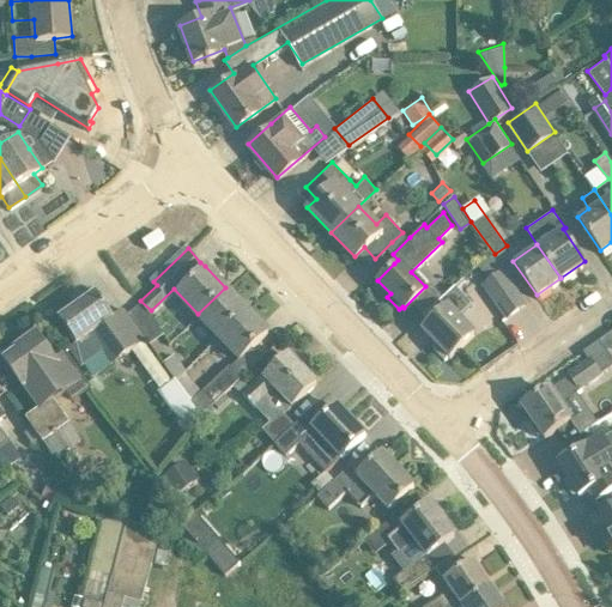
[(500,268),(483,280),(506,314),(523,302),(500,268)]
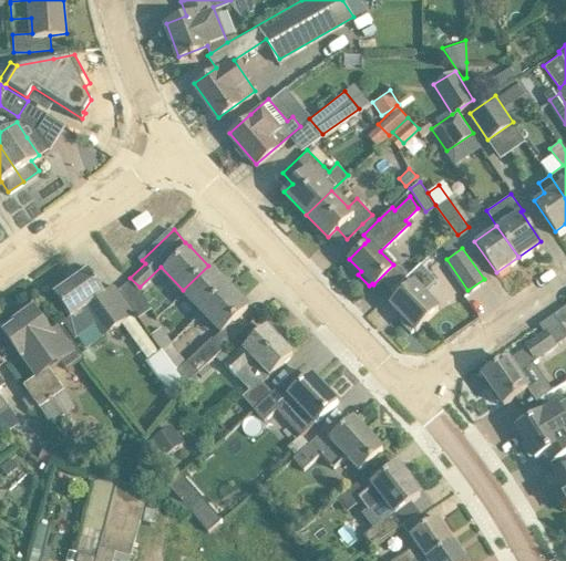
[(409,272),(408,273),(407,274),(412,281),(391,302),(415,329),(438,307),(423,290),(435,278),(428,269),(436,261),(429,252),(409,272)]
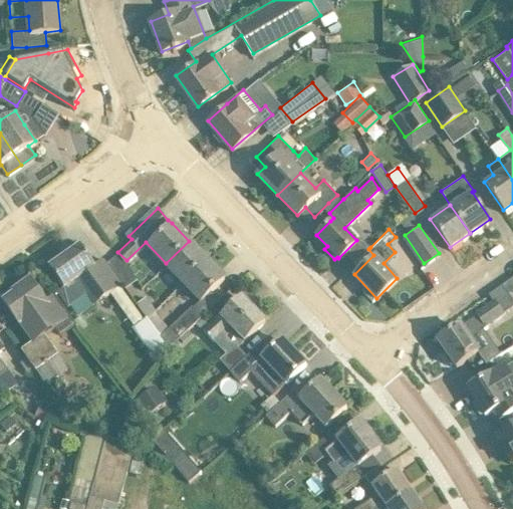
[(183,281),(206,258),(189,241),(166,263),(183,281)]
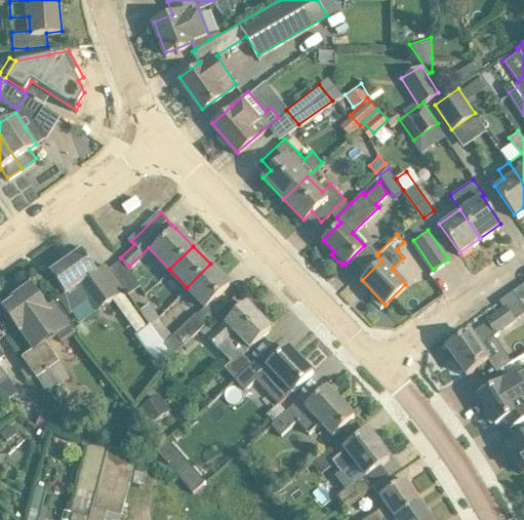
[(82,248),(50,271),(65,291),(59,295),(70,311),(93,294),(102,305),(122,290),(124,288),(106,263),(96,269),(82,248)]
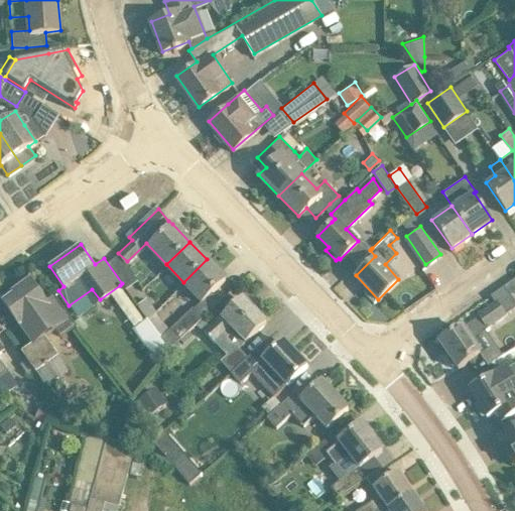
[(183,282),(202,300),(225,277),(207,259),(183,282)]
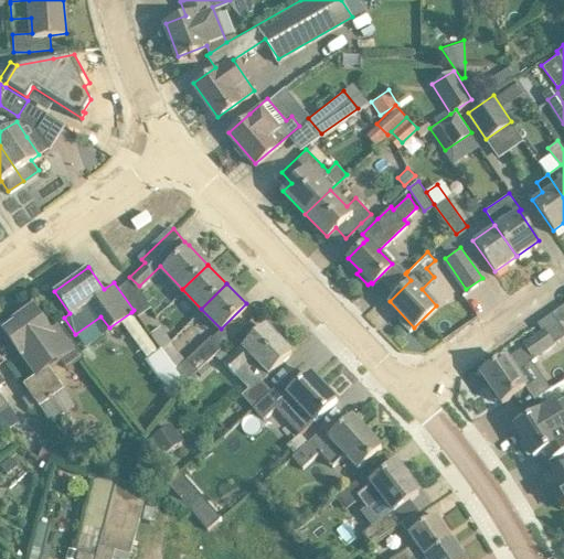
[(84,355),(73,339),(60,321),(50,329),(33,305),(14,319),(16,321),(4,330),(38,374),(25,383),(31,390),(24,395),(38,412),(44,421),(72,401),(63,389),(44,363),(56,355),(65,367),(84,355)]
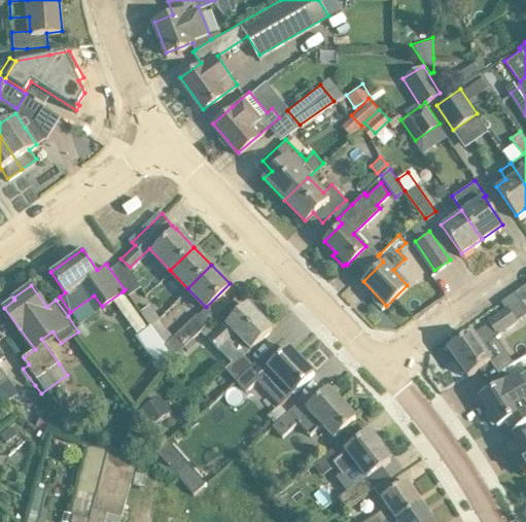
[(480,343),(496,332),(497,334),(517,320),(516,318),(519,316),(522,321),(525,318),(525,306),(525,304),(525,303),(525,292),(521,286),(500,300),(505,308),(488,320),(489,321),(472,333),(471,332),(449,347),(467,374),(490,358),(480,343)]
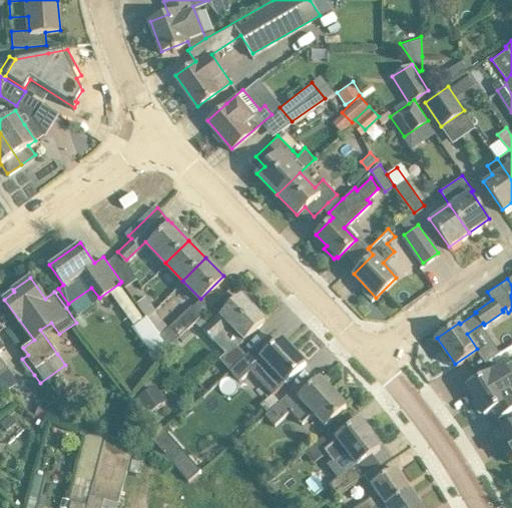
[(145,314),(146,316),(156,309),(145,295),(135,302),(144,315),(145,314)]
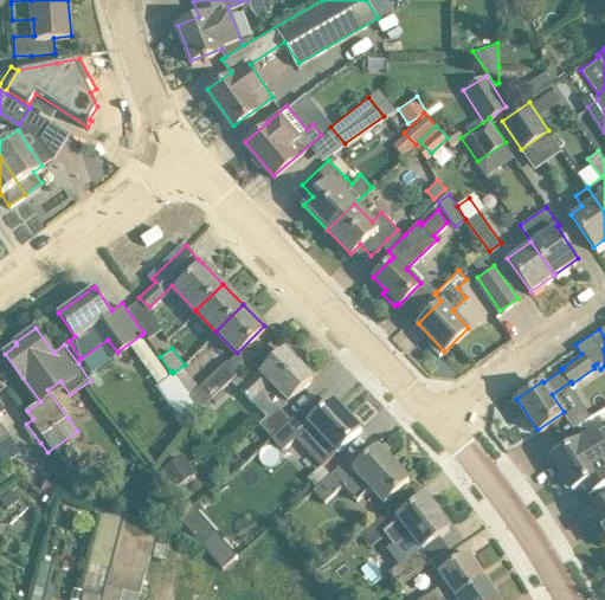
[(287,400),(295,392),(313,375),(285,348),(262,372),(257,367),(237,386),(252,401),(270,384),(287,400)]
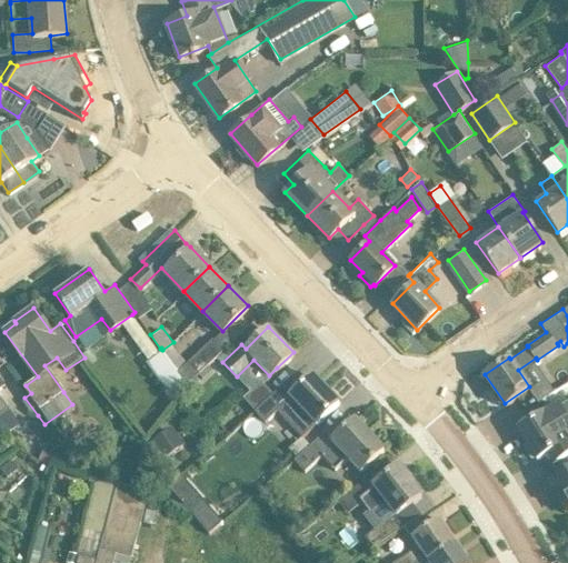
[(211,337),(177,369),(181,375),(188,382),(217,354),(223,349),(211,337)]
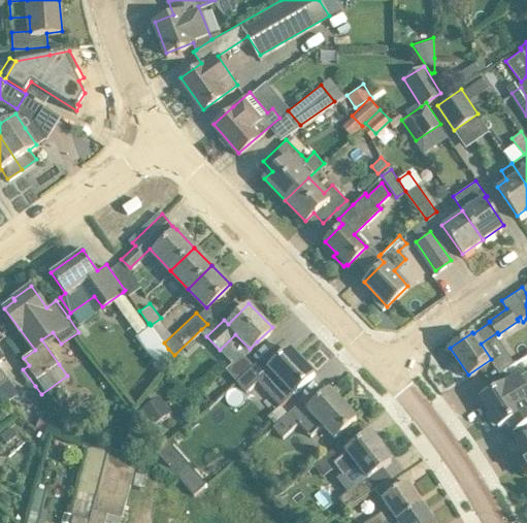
[(147,325),(136,334),(154,360),(168,349),(164,342),(151,325),(150,323),(149,324),(147,325)]
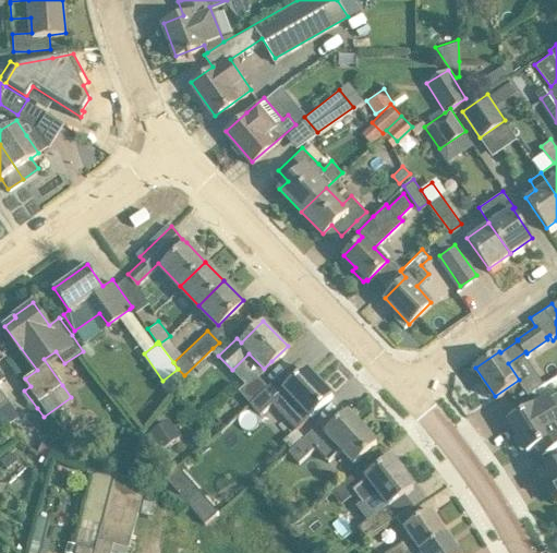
[(251,401),(250,403),(258,412),(271,401),(294,425),(307,415),(309,416),(316,409),(331,394),(306,367),(291,382),(287,386),(277,376),(267,385),(251,401)]
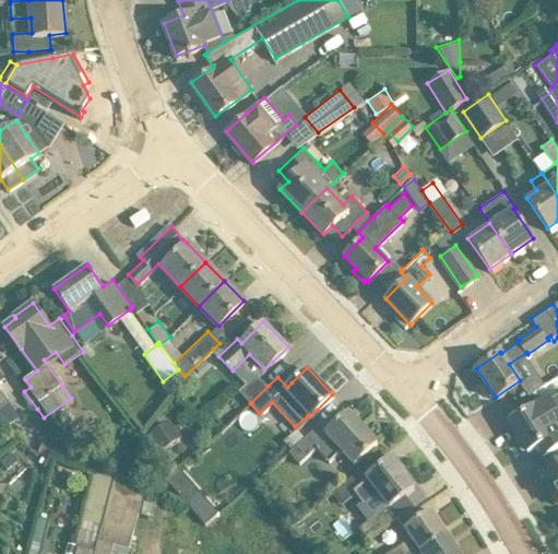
[(0,415),(6,423),(18,415),(0,390),(0,378),(4,376),(0,369),(0,415)]
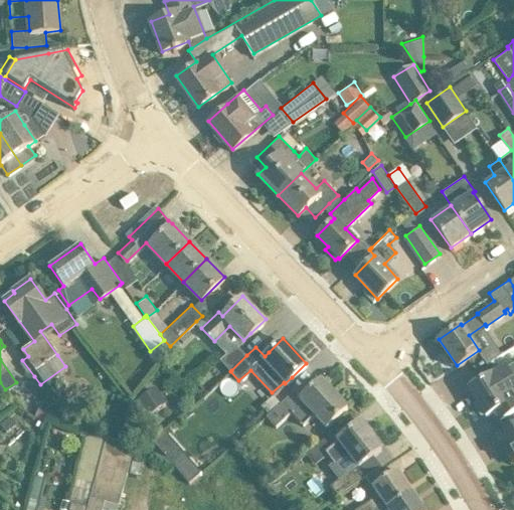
[(235,344),(220,359),(231,370),(246,355),(235,344)]
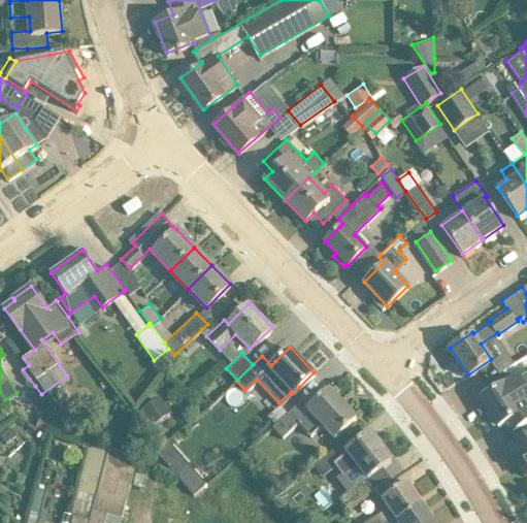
[(513,430),(526,420),(526,388),(519,374),(505,383),(504,382),(481,396),(498,425),(506,420),(513,430)]
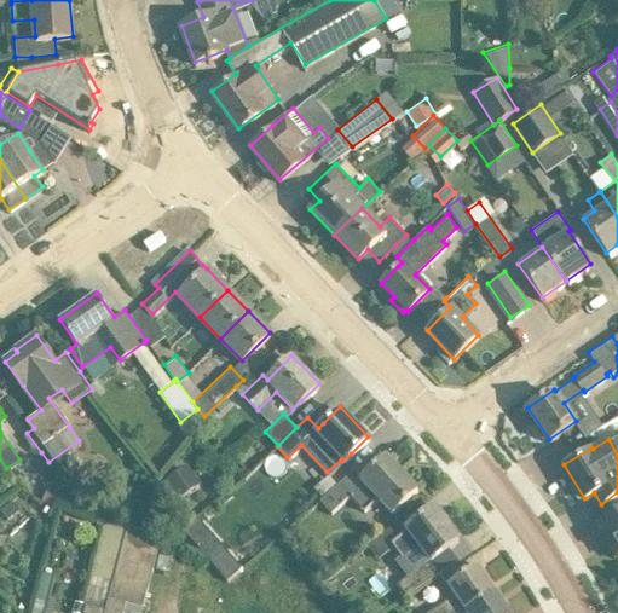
[(393,512),(399,505),(417,489),(386,455),(361,478),(352,469),(319,498),(331,512),(351,493),(365,509),(379,496),(393,512)]
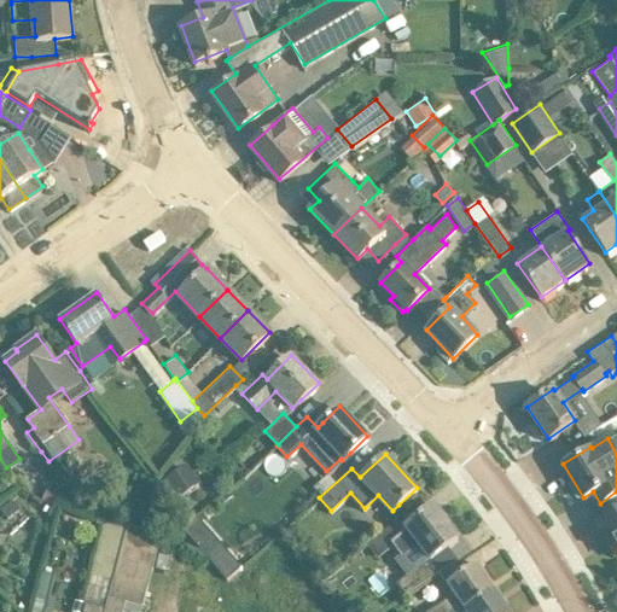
[(201,479),(186,460),(163,479),(176,497),(201,479)]
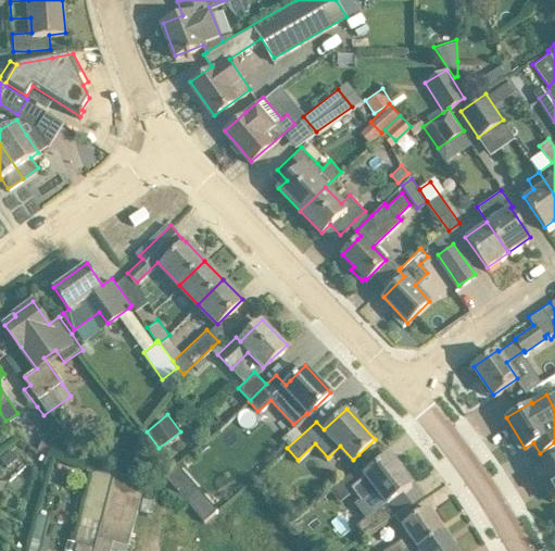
[(37,448),(50,454),(57,443),(43,436),(37,448)]
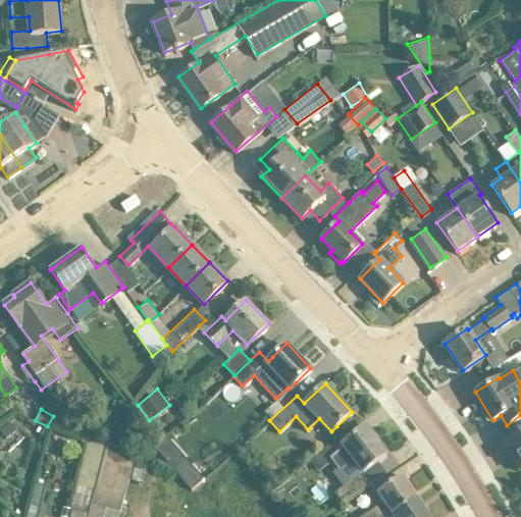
[(9,419),(0,425),(0,428),(5,435),(16,427),(9,419)]
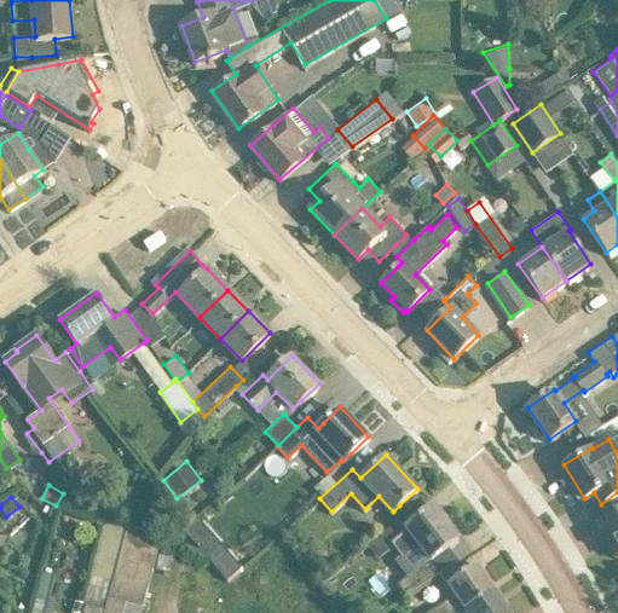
[(400,554),(417,542),(431,559),(458,538),(433,505),(408,525),(402,518),(370,541),(381,554),(393,544),(400,554)]
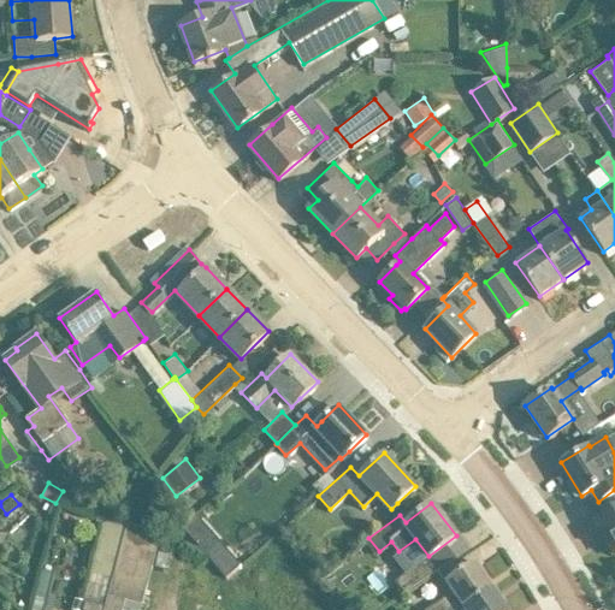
[(614,508),(596,521),(614,552),(614,508)]
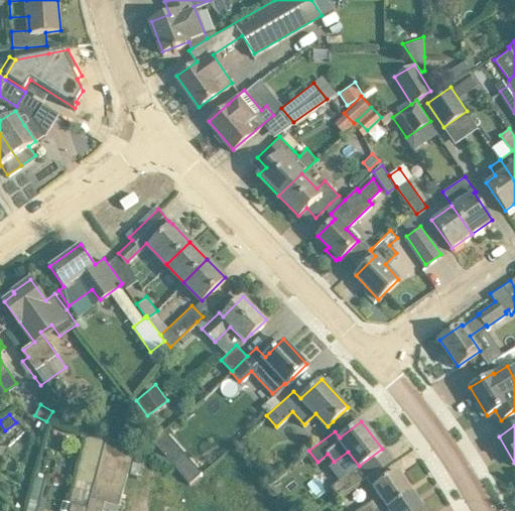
[(95,480),(105,441),(86,436),(76,475),(95,480)]
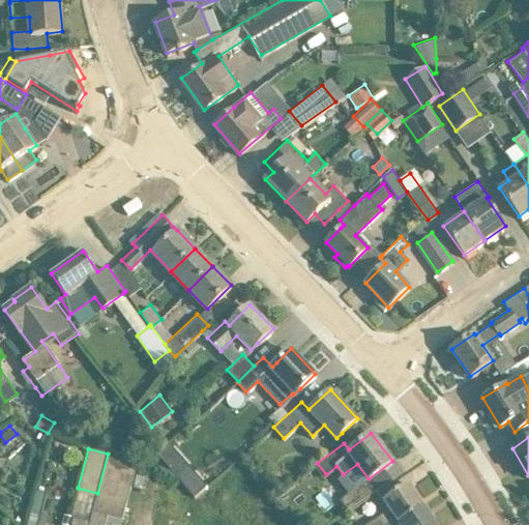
[(138,457),(137,457),(109,449),(108,454),(97,493),(91,519),(89,524),(104,524),(108,514),(122,518),(135,468),(138,457)]
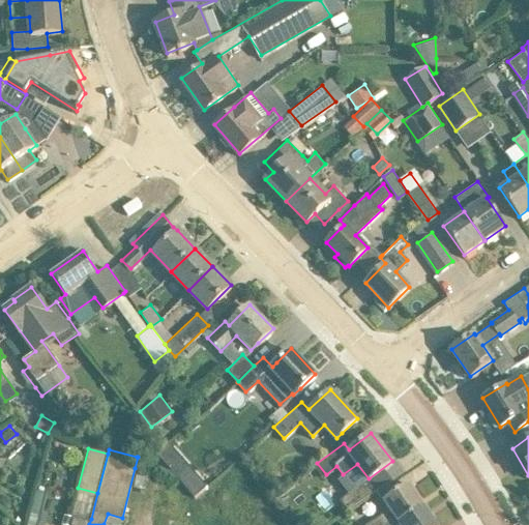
[(143,487),(147,471),(150,472),(154,460),(138,455),(137,457),(138,457),(135,468),(137,469),(134,485),(143,487)]
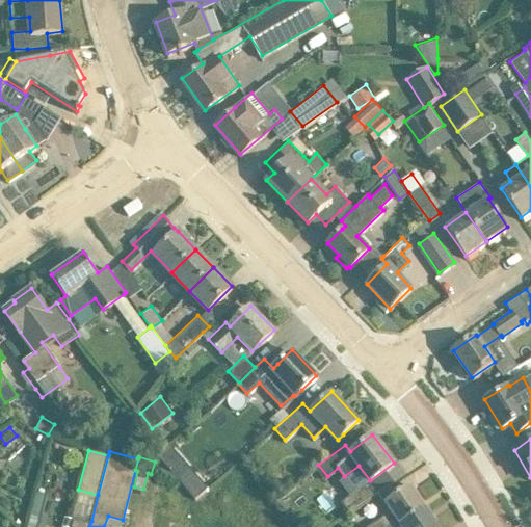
[(349,511),(374,494),(366,482),(342,499),(349,511)]
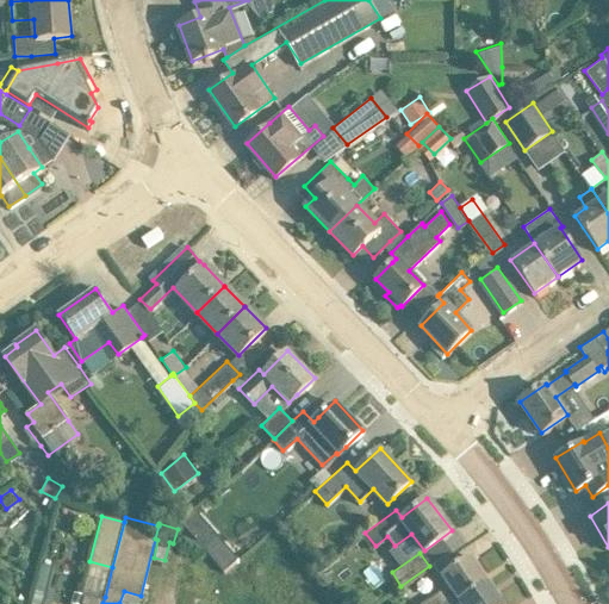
[(452,603),(455,603),(488,581),(470,555),(441,574),(453,592),(446,597),(440,587),(415,603),(452,603)]
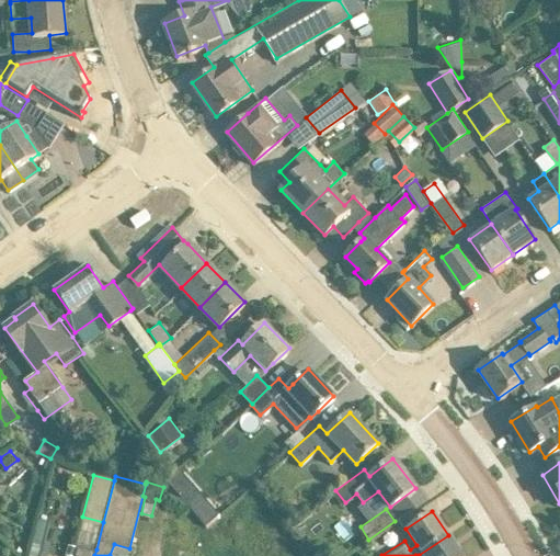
[(461,555),(448,535),(419,555),(461,555)]
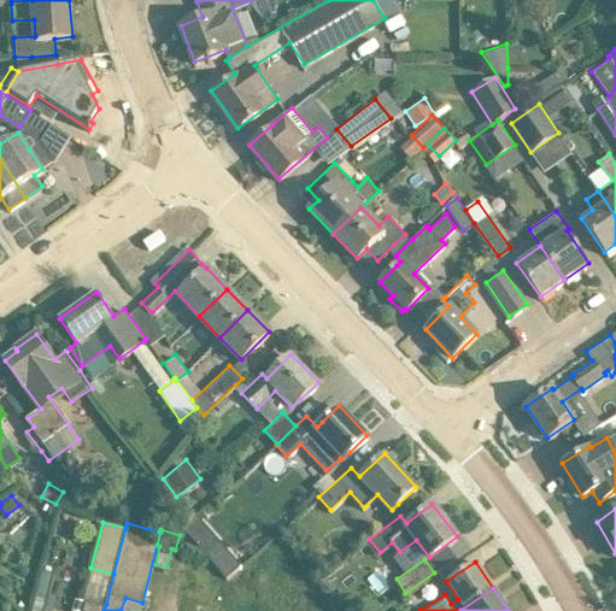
[(74,597),(71,609),(80,610),(81,610),(84,599),(74,597)]
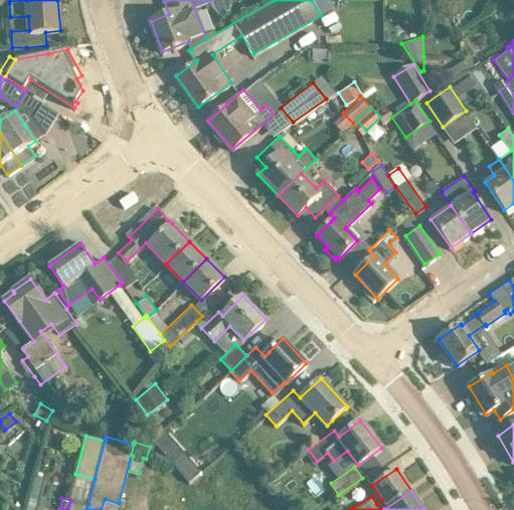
[(87,509),(89,504),(70,500),(67,509),(87,509)]
